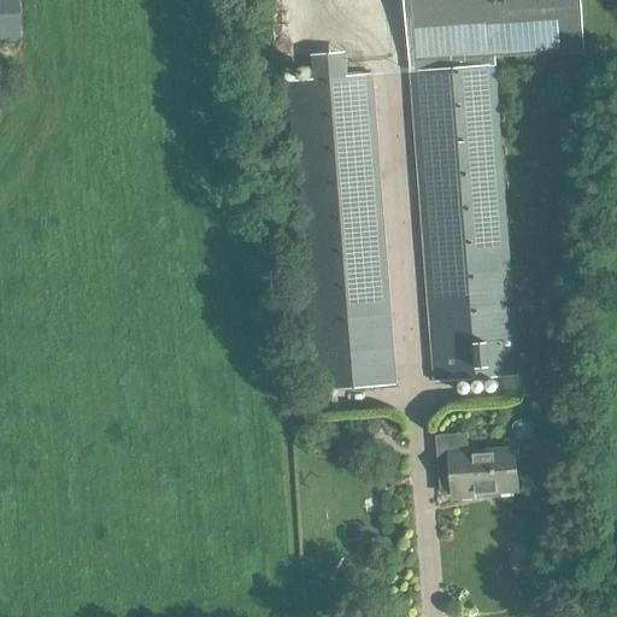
[(404,0),(409,71),(498,64),(497,57),(585,52),(581,0),(404,0)]
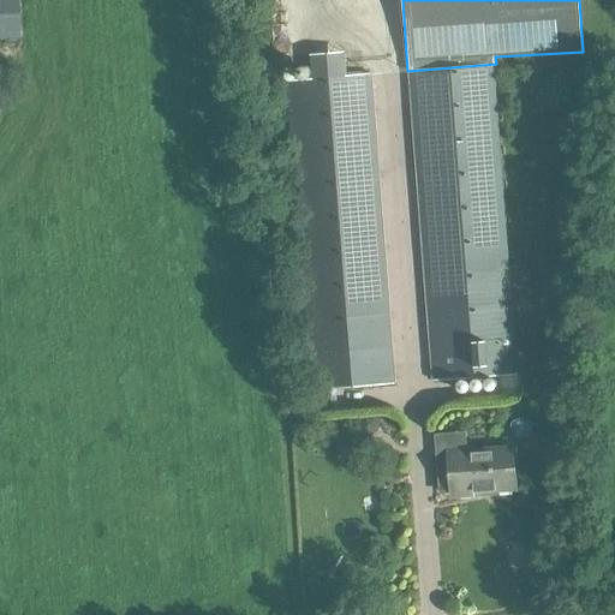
[(502,145),(496,64),(407,71),(431,380),(520,372),(502,145)]
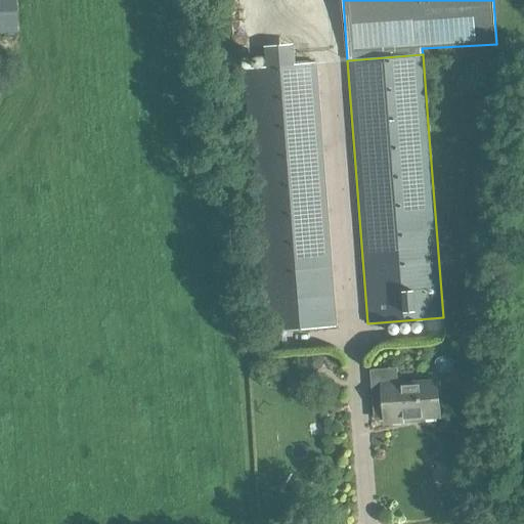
[(339,328),(326,181),(317,62),(244,68),(264,334),(339,328)]
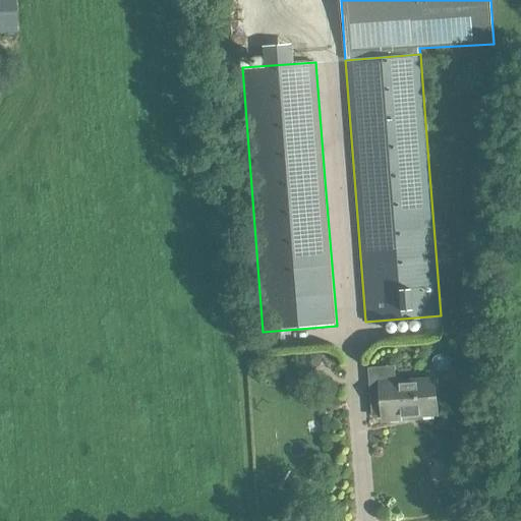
[(437,414),(433,380),(371,384),(373,418),(384,417),(384,421),(416,419),(415,415),(437,414)]
